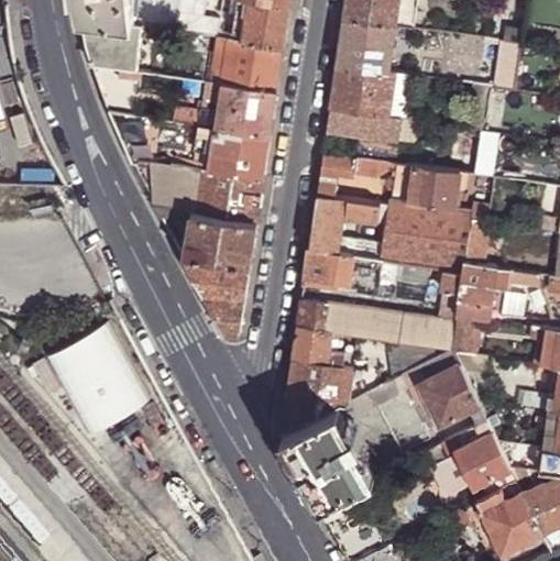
[(76,0),(79,18),(142,28),(156,30),(177,33),(179,20),(182,0),(76,0)]
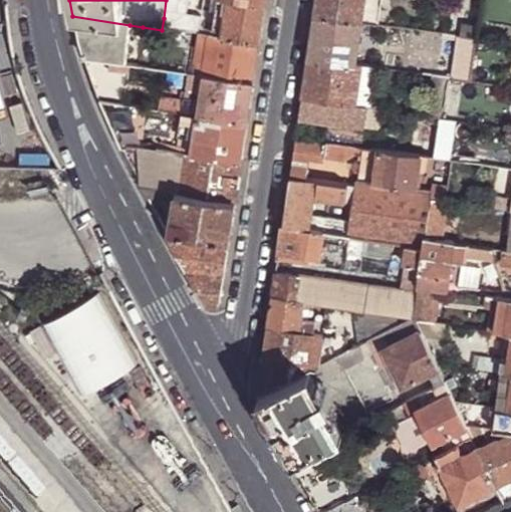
[(225,0),(214,0),(210,37),(220,39),(225,0)]
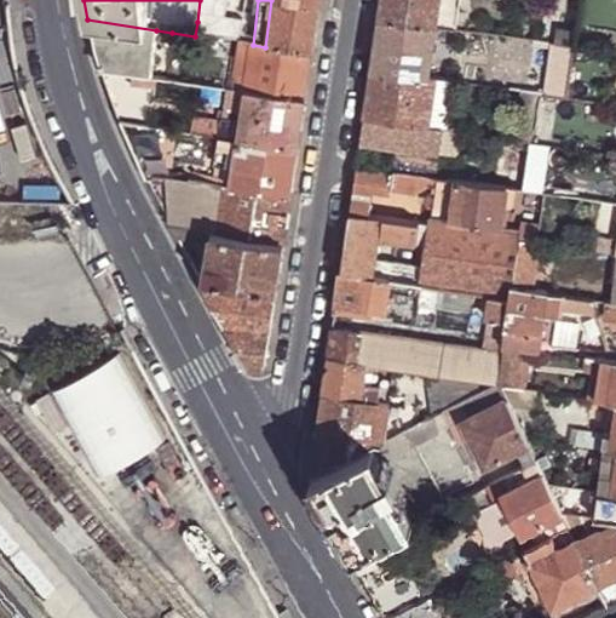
[(310,53),(317,6),(278,0),(271,0),(265,47),(310,53)]
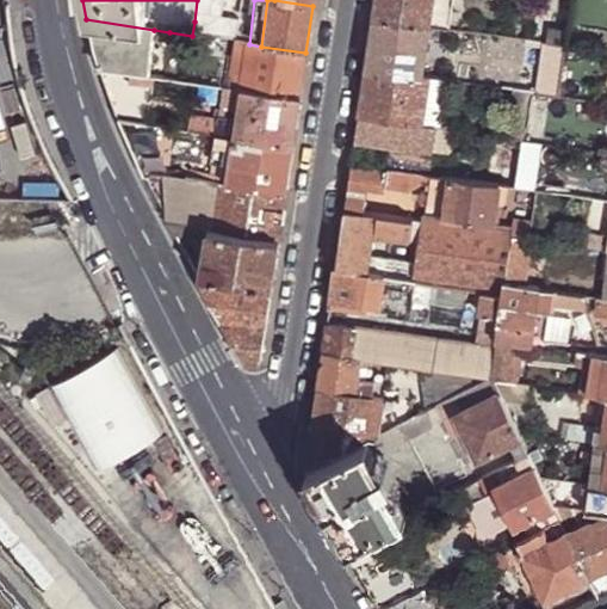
[(372,0),(370,20),(426,29),(429,0),(372,0)]
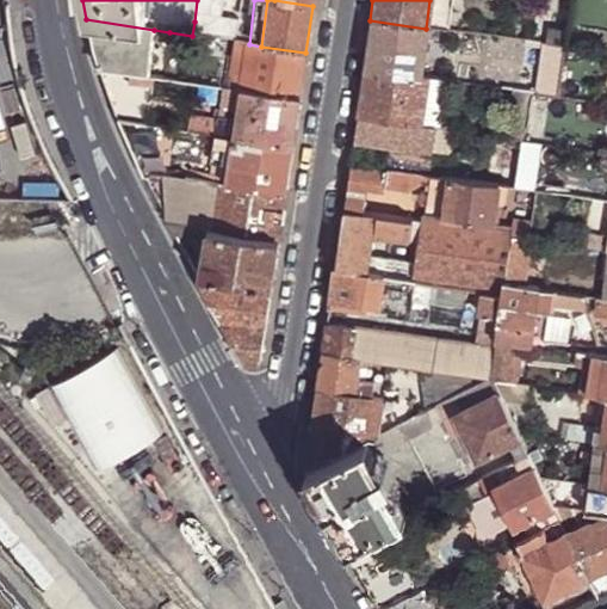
[(553,0),(550,30),(564,34),(569,0),(553,0)]
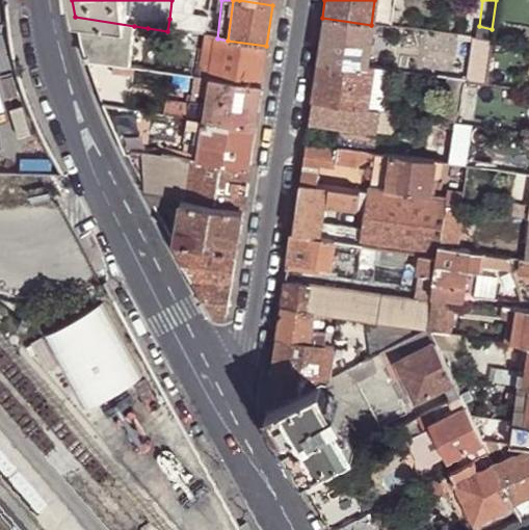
[(134,26),(75,17),(79,41),(84,61),(126,67),(134,26)]
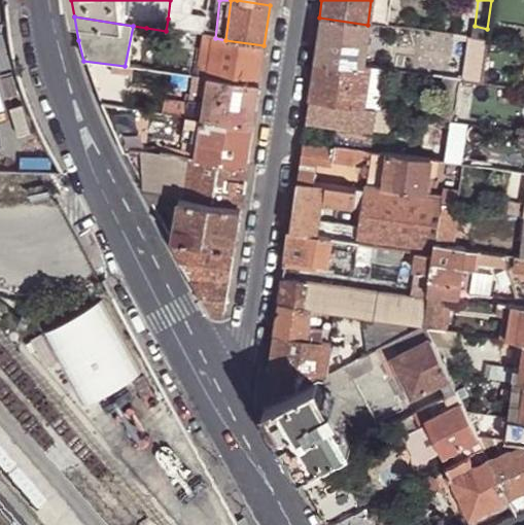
[(319,18),(313,60),(361,67),(368,25),(319,18)]
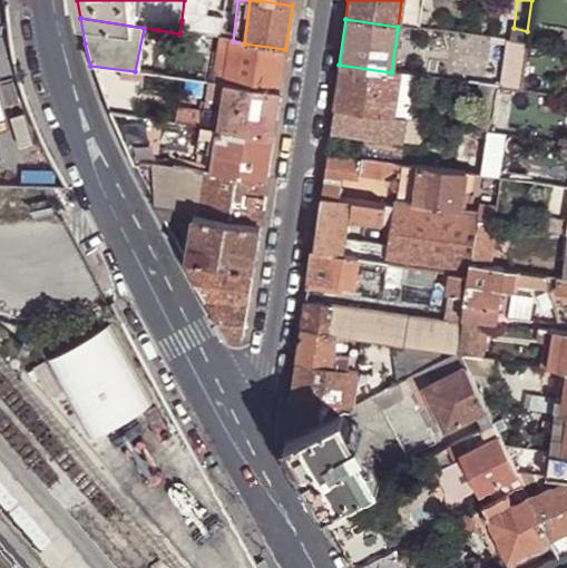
[(182,20),(179,33),(218,39),(221,25),(182,20)]
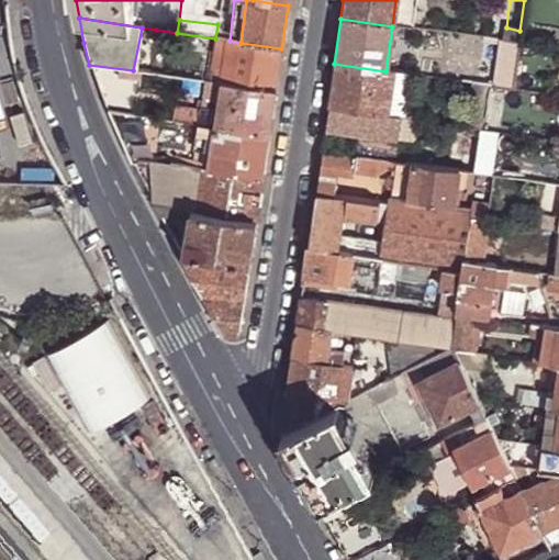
[(142,28),(133,70),(140,71),(149,74),(156,30),(142,28)]
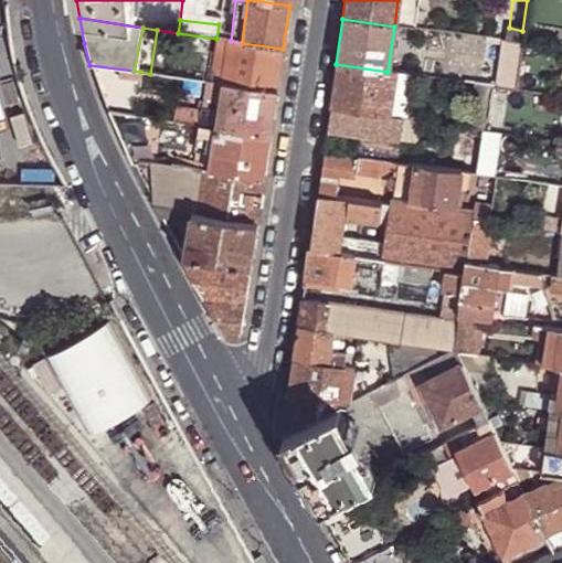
[(507,28),(505,42),(521,45),(522,31),(509,28),(507,28)]
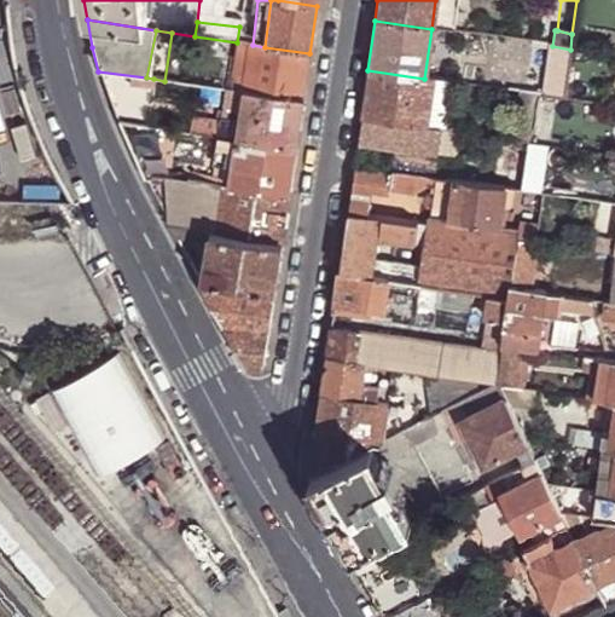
[(250,45),(238,42),(231,92),(242,93),(250,45)]
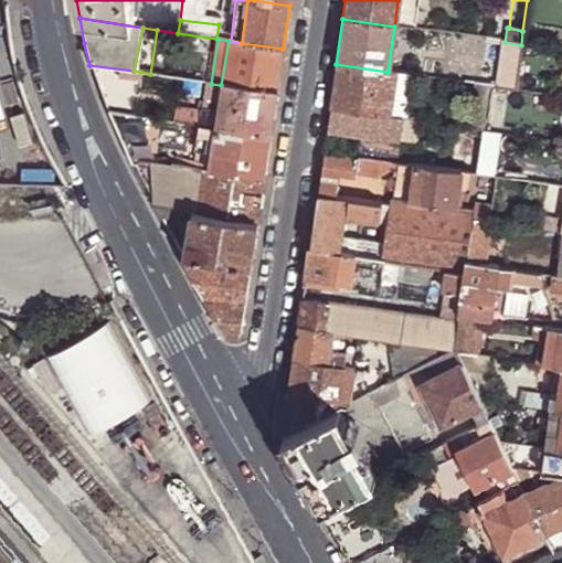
[(231,41),(229,41),(221,85),(275,93),(283,49),(242,43),(231,41)]
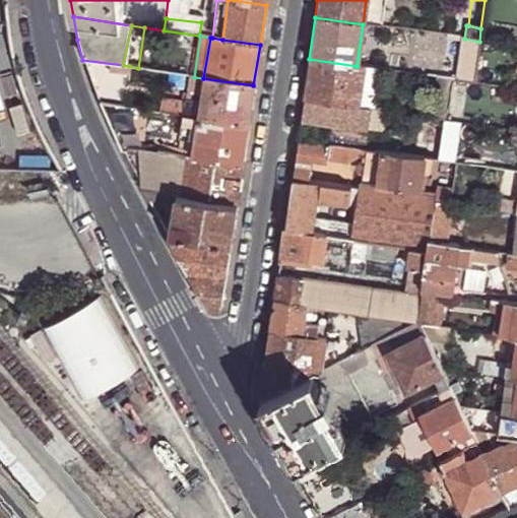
[(461,39),(455,81),(473,83),(479,44),(479,42),(464,39),(461,39)]
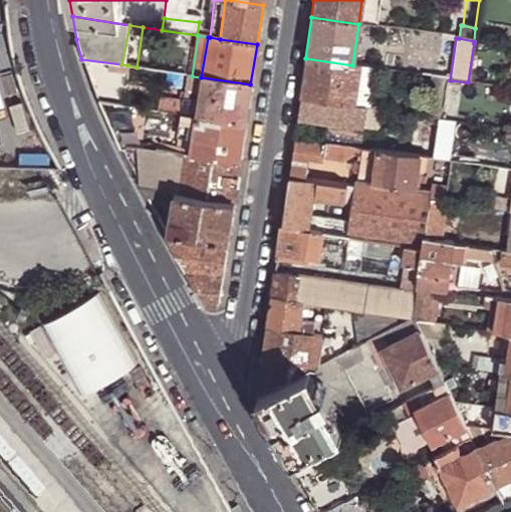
[(305,58),(299,98),(352,106),(353,100),(358,66),(352,65),(305,58)]
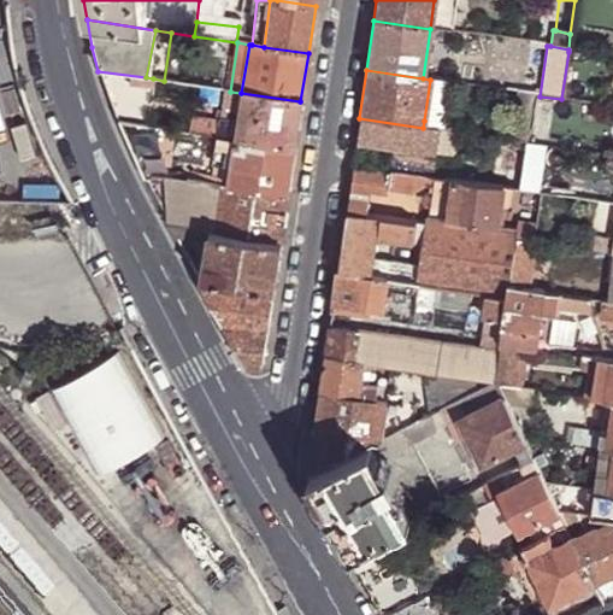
[(146,77),(98,71),(116,121),(147,126),(153,78),(146,77)]
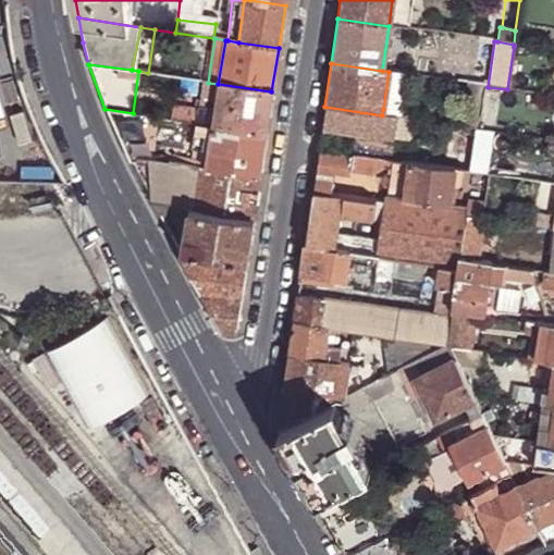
[(218,84),(208,83),(202,82),(198,107),(214,109),(218,84)]
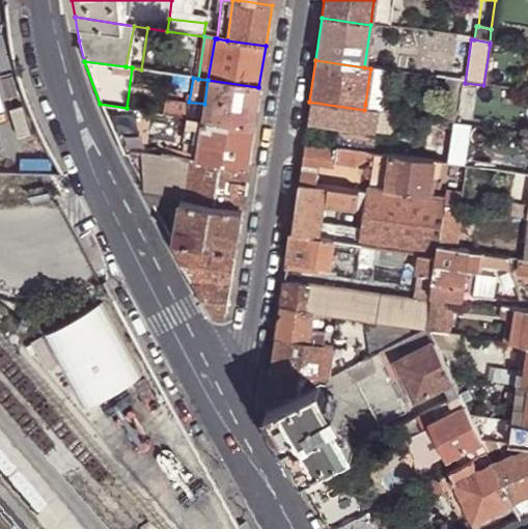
[(258,87),(207,80),(204,104),(202,120),(253,129),(258,87)]
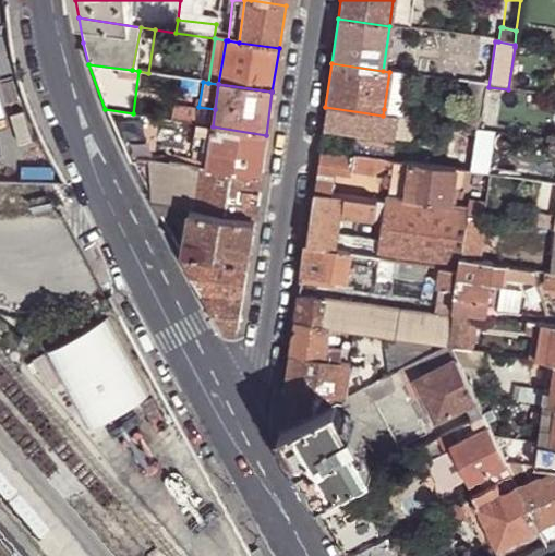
[(469,84),(461,129),(475,131),(475,130),(482,86),(469,84)]
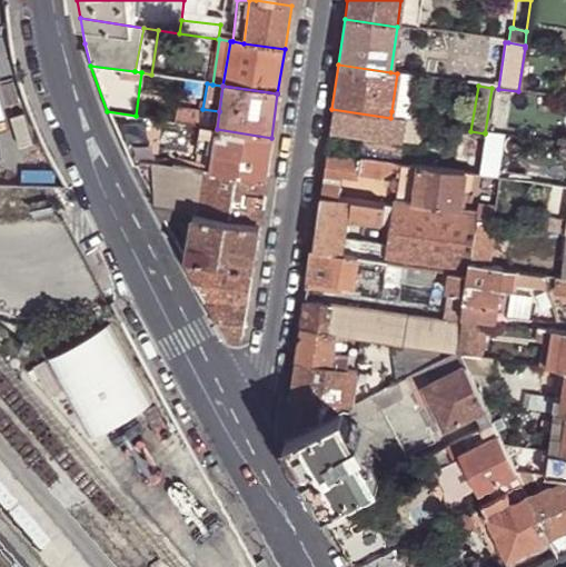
[(217,129),(219,111),(202,109),(201,113),(200,126),(217,129)]
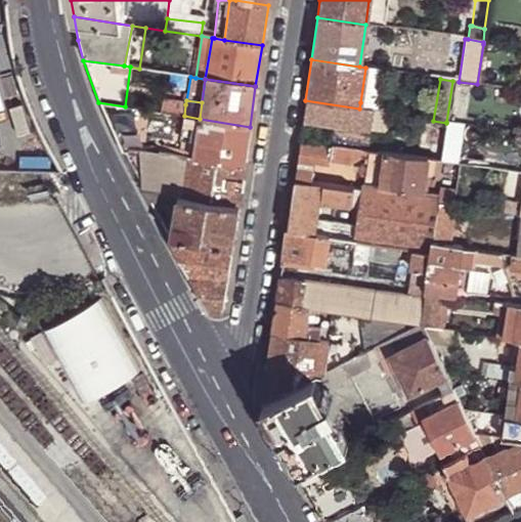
[(305,100),(302,121),(368,133),(370,128),(372,111),(363,110),(359,109),(305,100)]
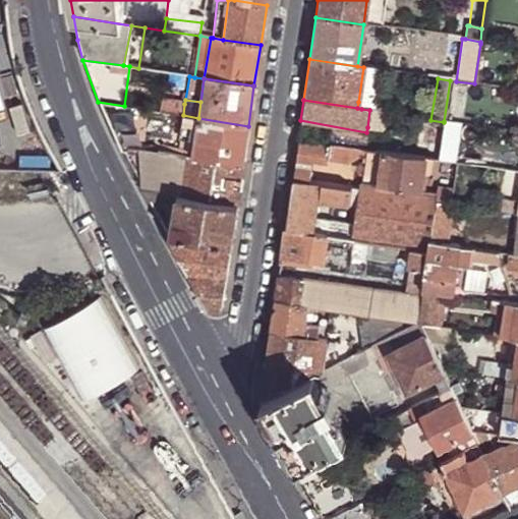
[(160,112),(183,115),(184,104),(162,101),(160,112)]
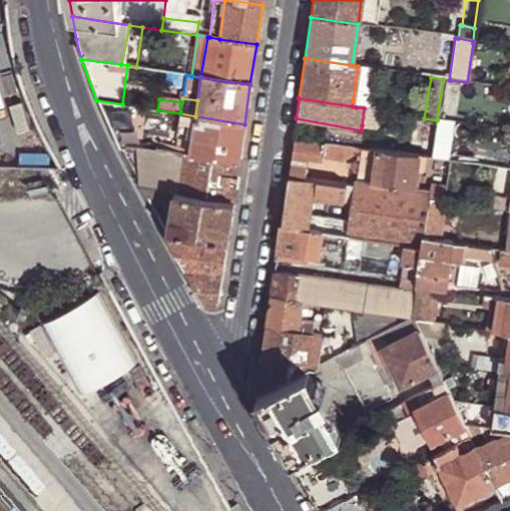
[(122,104),(96,100),(114,138),(139,142),(144,108),(122,104)]
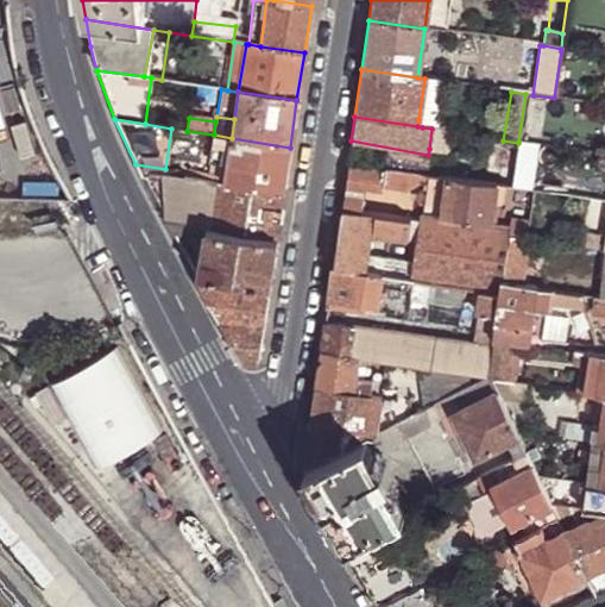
[(432,129),(429,149),(445,151),(448,131),(432,129)]
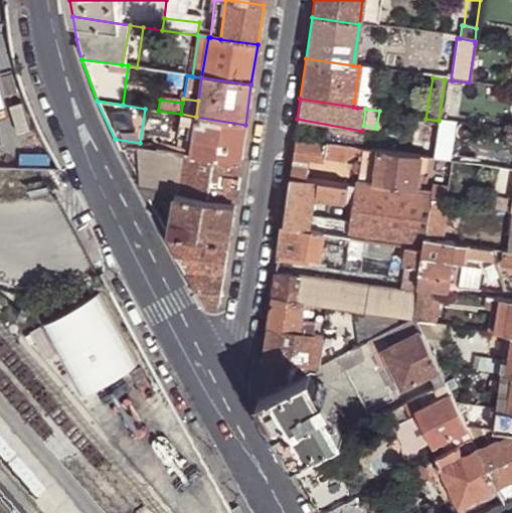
[(192,138),(196,117),(181,114),(177,136),(192,138)]
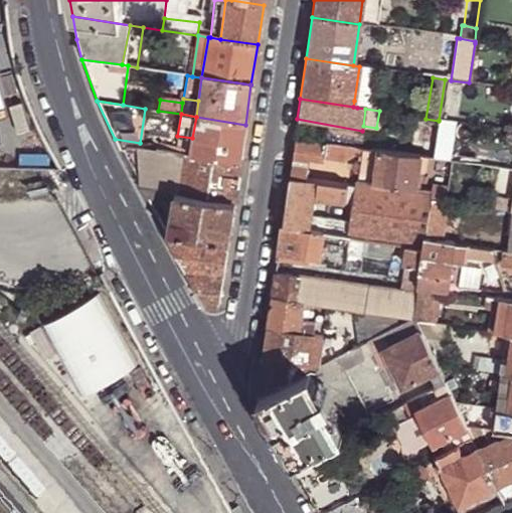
[(406,124),(416,126),(418,118),(407,116),(406,124)]
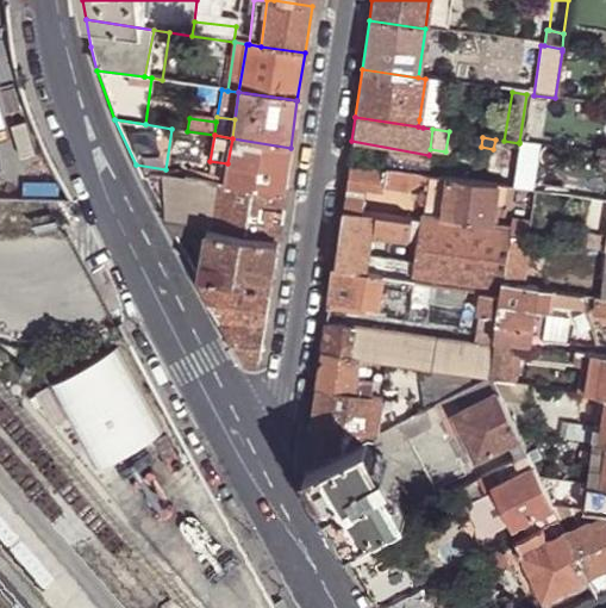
[(283,194),(291,148),(232,138),(227,163),(225,185),(283,194)]
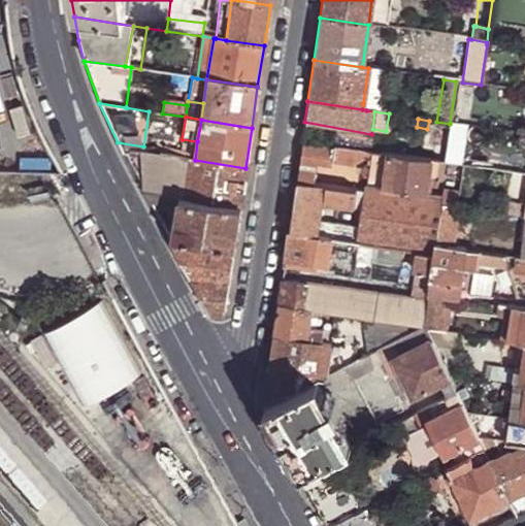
[(428,149),(427,161),(429,161),(443,163),(444,158),(450,124),(436,122),(429,121),(427,129),(424,148),(428,149)]
